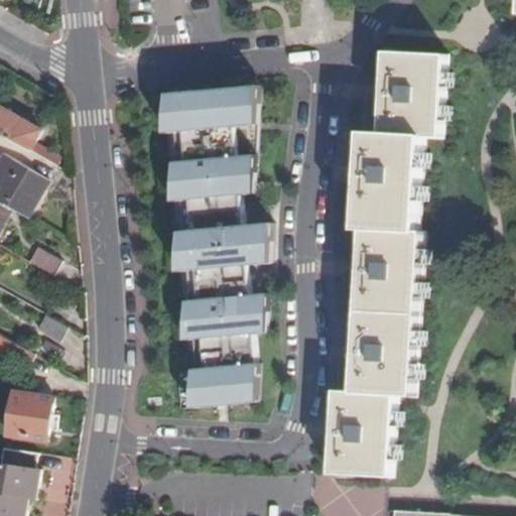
[(387,131),(428,134),(446,135),(452,54),(392,48),(389,100),(387,131)]
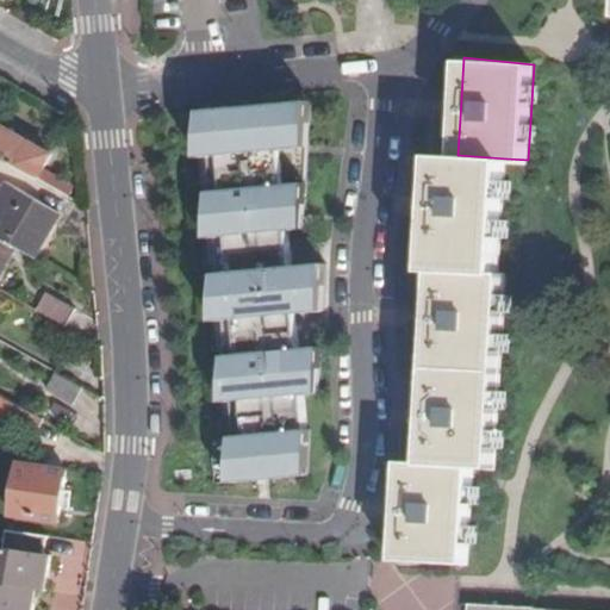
[(215,484),(231,481),(232,486),(313,480),(315,435),(307,433),(303,397),(322,396),(327,349),(302,353),(302,316),(329,312),(331,265),(294,267),(290,234),(306,231),(313,103),(181,116),(215,484)]
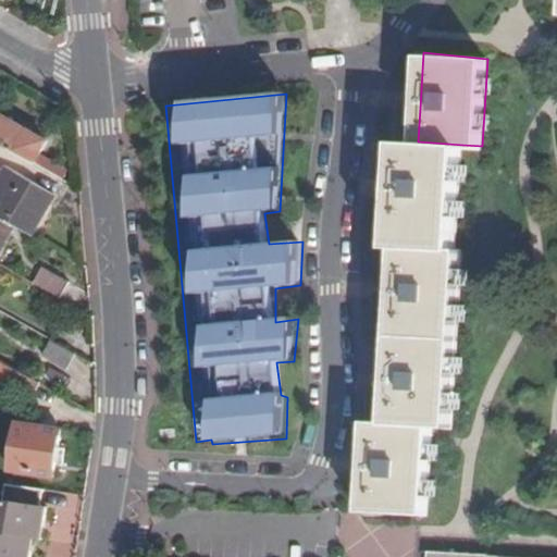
[(0,144),(25,159),(37,136),(0,114),(0,144)]
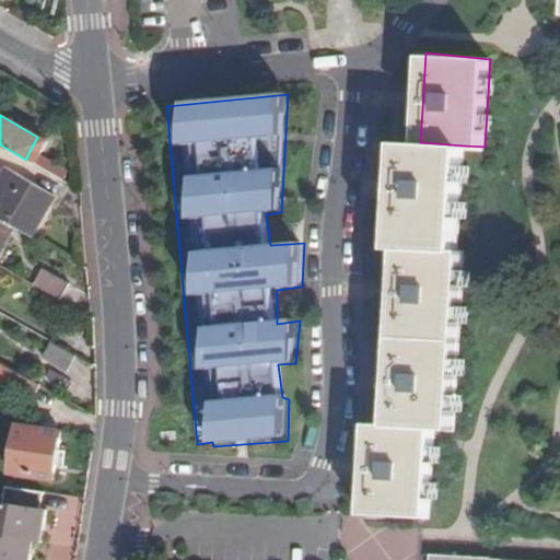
[(401,244),(458,247),(465,146),(420,142),(400,140),(398,196),(395,244),(401,244)]
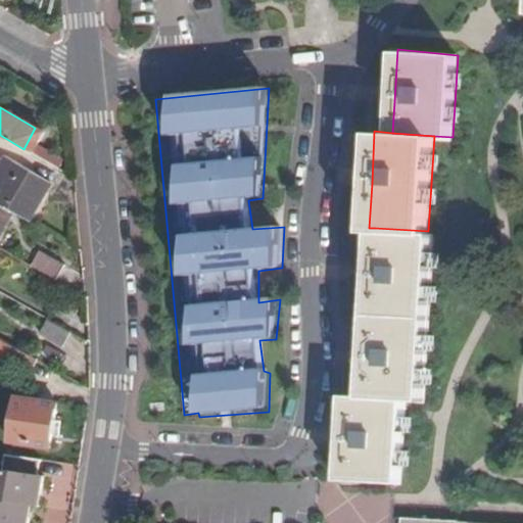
[(0,182),(0,205),(12,212),(29,223),(50,184),(11,162),(0,182)]
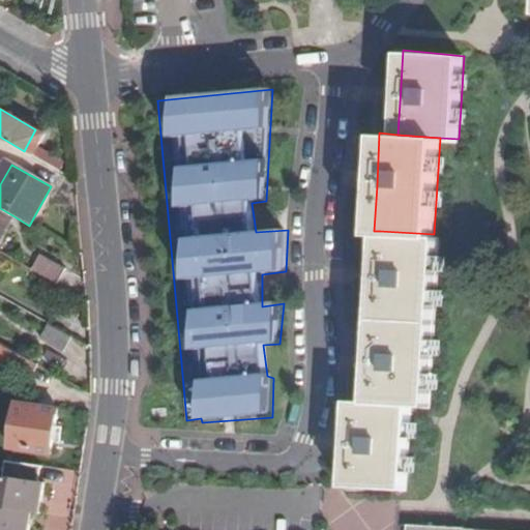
[(0,238),(12,215),(0,208),(0,238)]
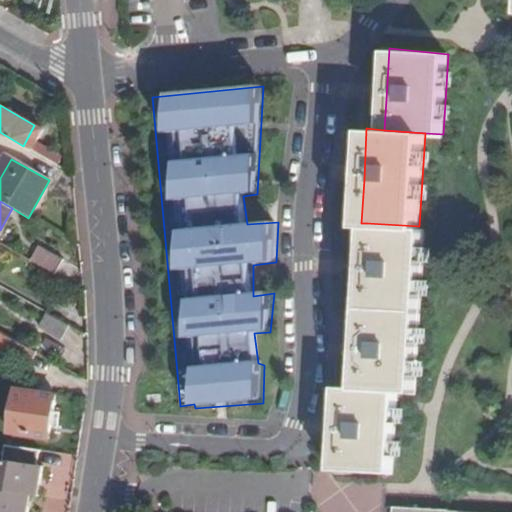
[(358,386),(400,389),(418,390),(426,227),(419,226),(367,223),(364,268),(360,352),(358,386)]
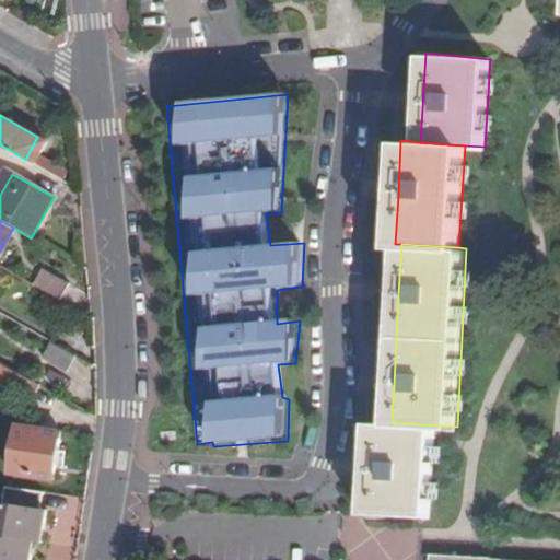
[(43,270),(34,286),(61,301),(69,286),(43,270)]
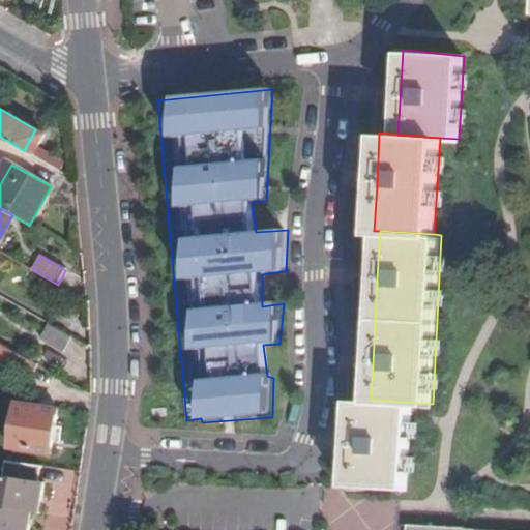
[(74,339),(49,325),(39,339),(65,353),(74,339)]
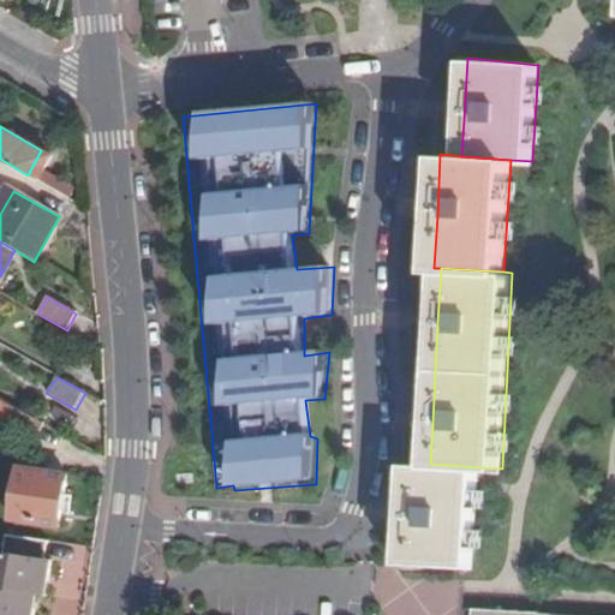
[(0,421),(33,440),(43,423),(0,398),(0,421)]
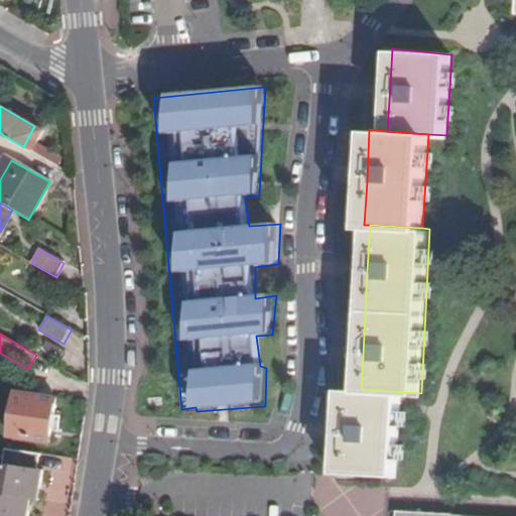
[(403,392),(361,389),(344,388),(341,432),(339,470),(398,474),(403,392)]
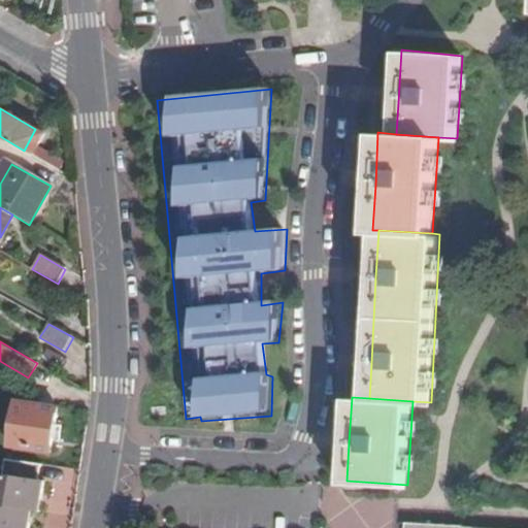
[(57,406),(17,400),(9,447),(51,452),(57,406)]
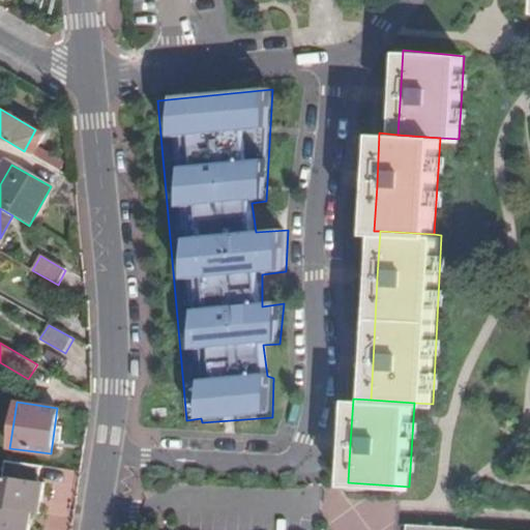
[(0,529),(33,529),(36,513),(42,516),(47,483),(0,475),(0,529)]
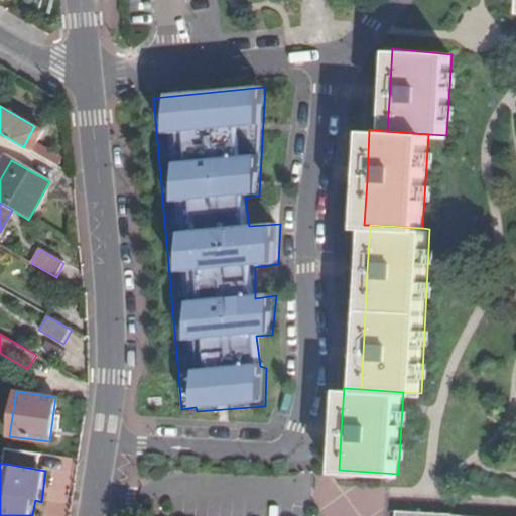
[(515,515),(515,513),(397,506),(396,515),(515,515)]
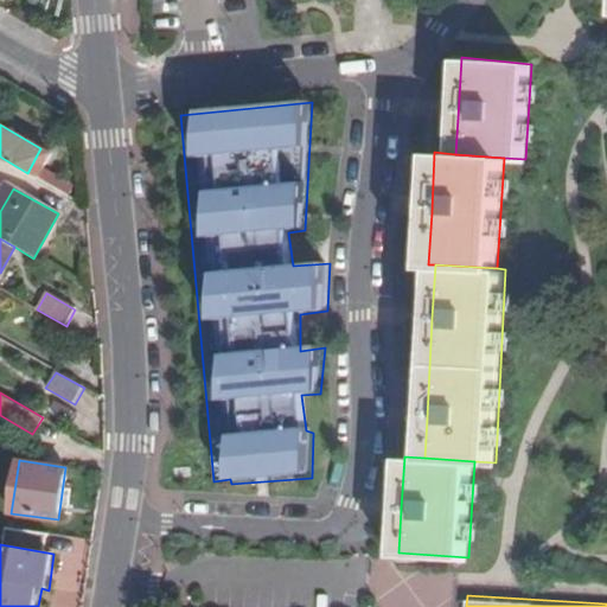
All buildings are outlined.
